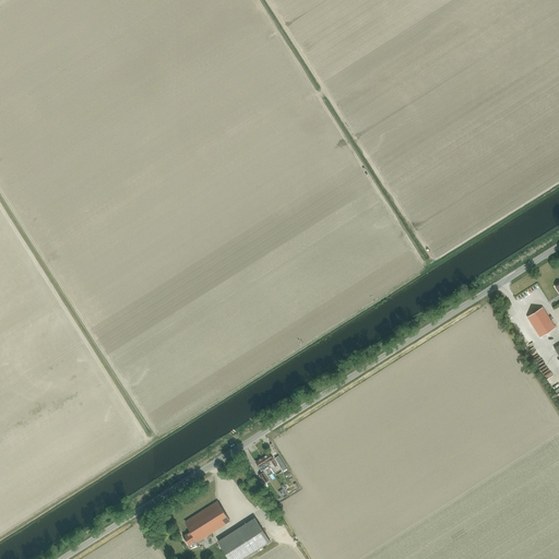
[(540,337),(556,328),(543,308),(527,317),(540,337)]
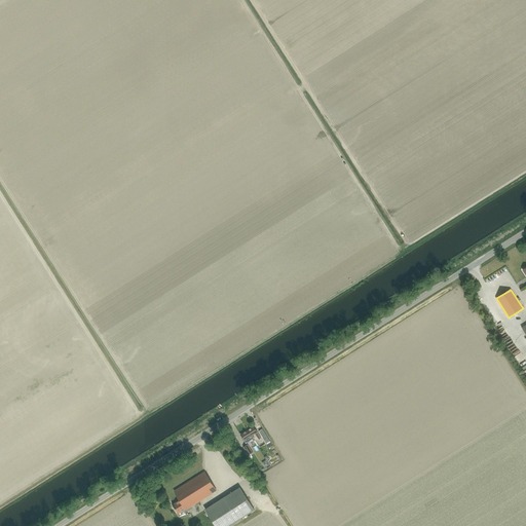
[(251,437),(251,436),(255,434),(257,437),(259,440),(261,438),(254,426),(248,430),(251,437)]
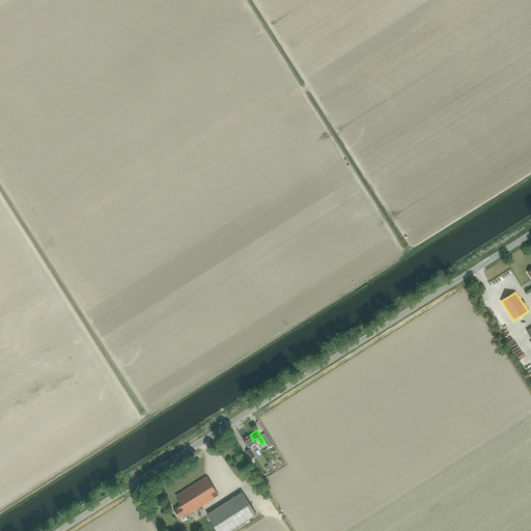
[(255,443),(253,440),(253,441),(250,435),(243,439),(245,443),(248,448),(255,443)]
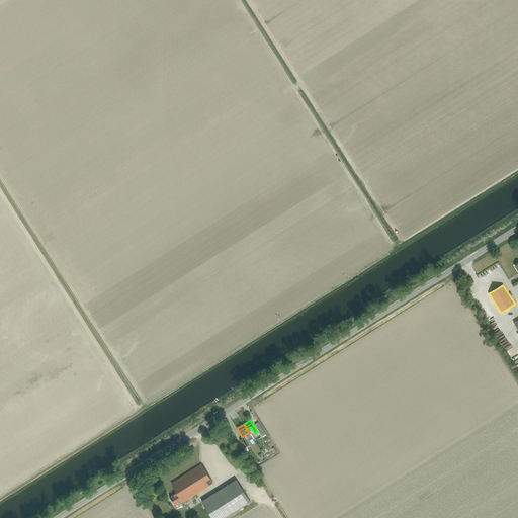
[(245,448),(248,445),(244,438),(240,440),(245,448)]
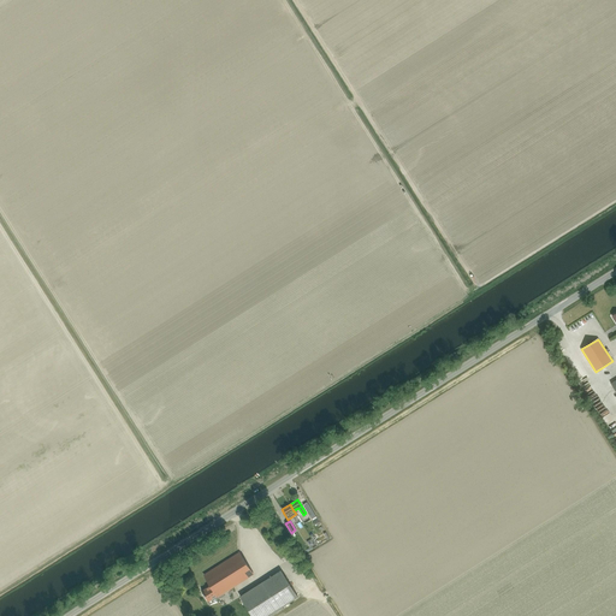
[(217,597),(254,575),(241,552),(205,574),(211,585),(202,590),(208,600),(215,596),(217,597)]
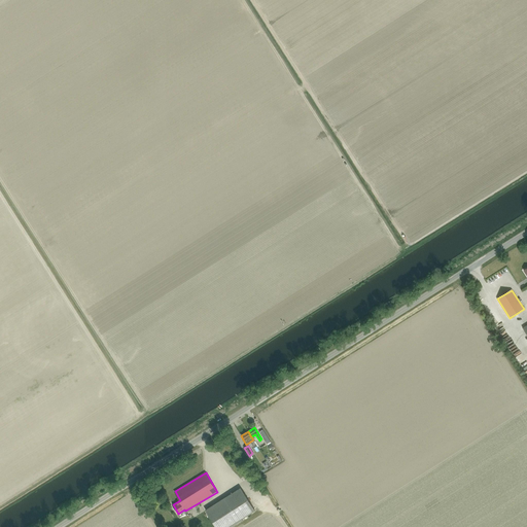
[(241,490),(206,511),(215,526),(230,526),(244,518),(245,520),(247,519),(246,518),(254,513),(241,490)]
